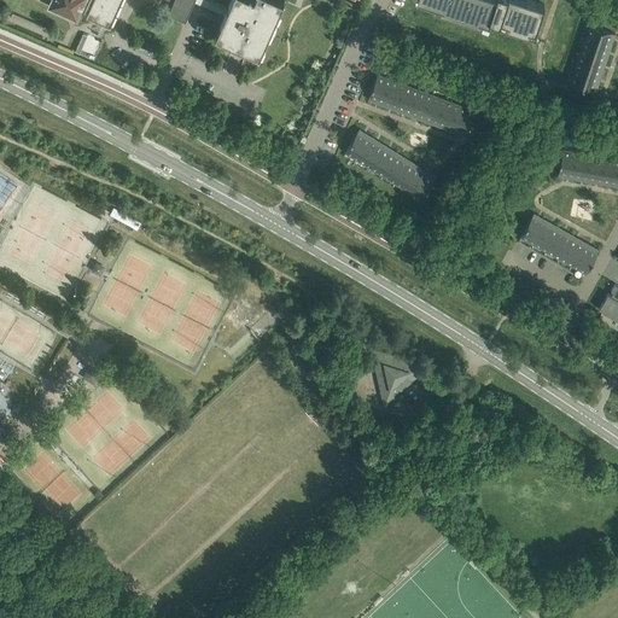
[(86,0),(85,4),(88,6),(87,10),(111,21),(120,0),(57,0),(77,9),(81,0),(86,0)]
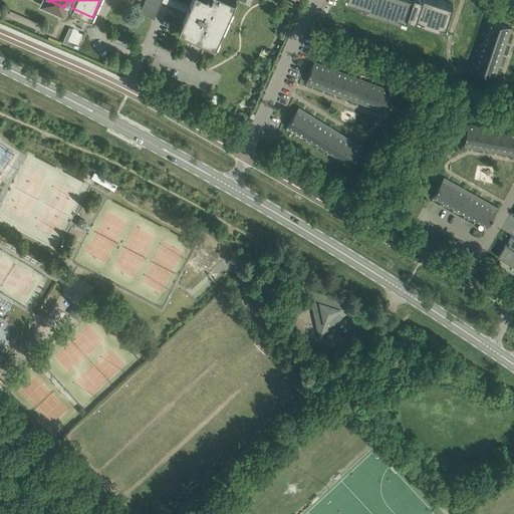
[(141,0),(159,8),(162,1),(187,12),(179,29),(207,41),(216,45),(236,1),(236,0),(192,0),(190,7),(174,0),(141,0)]
